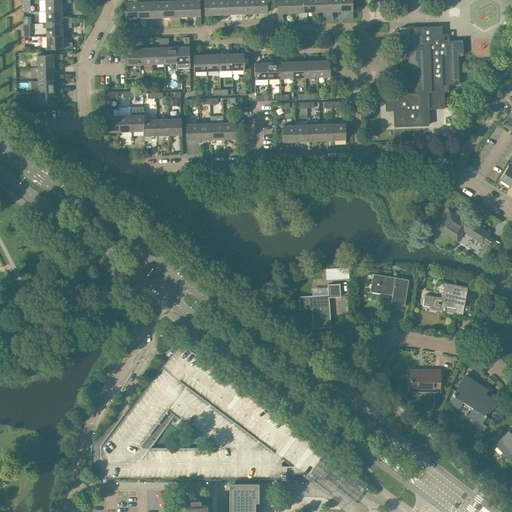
[(71,3),(70,0),(45,0),(45,11),(62,10),(61,3),(71,3)]
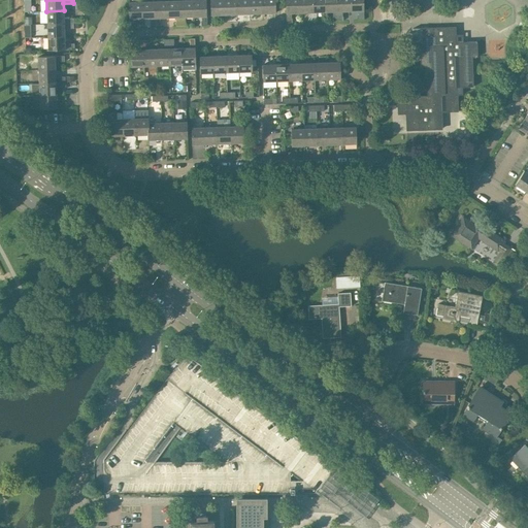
[(180,27),(179,0),(167,1),(168,18),(175,18),(176,27),(180,27)]
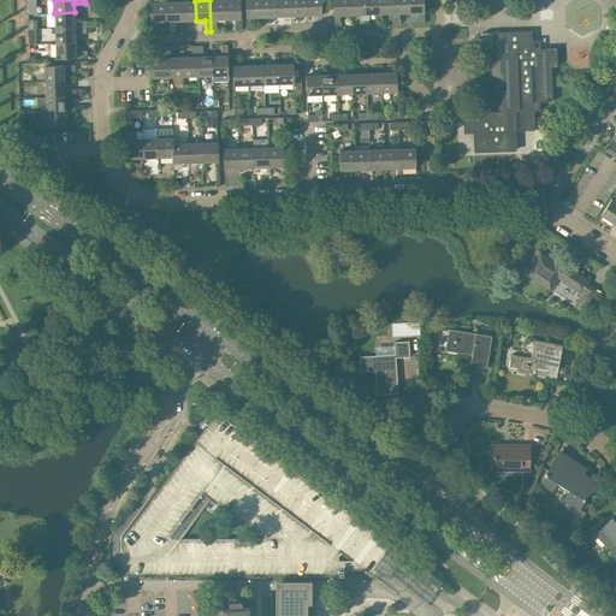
[(225,19),(224,0),(223,0),(209,0),(211,31),(218,30),(217,19),(225,19)]
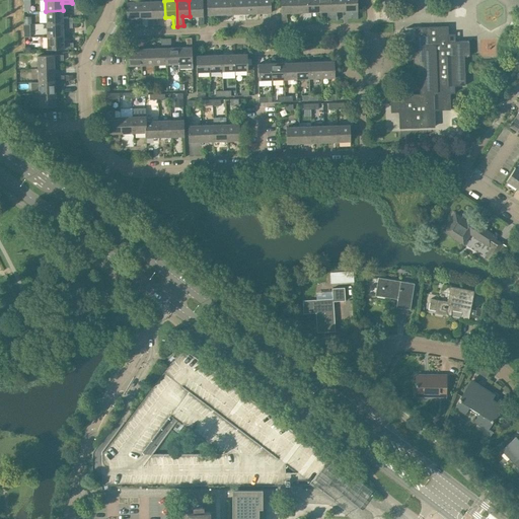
[(204,25),(203,0),(189,0),(190,16),(198,16),(198,25),(204,25)]
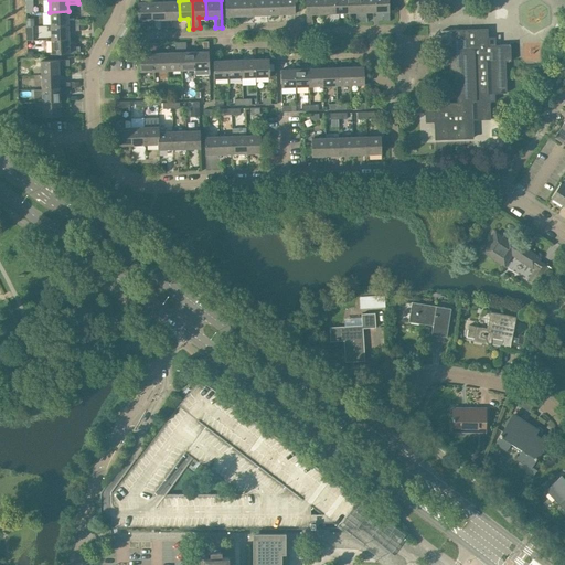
[(240,16),(238,0),(225,0),(226,17),(240,16)]
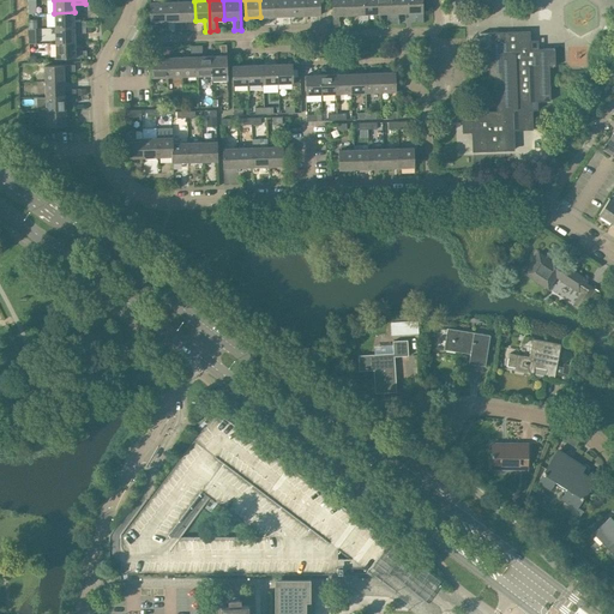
[(275,17),(275,0),(259,0),(260,17),(275,17)]
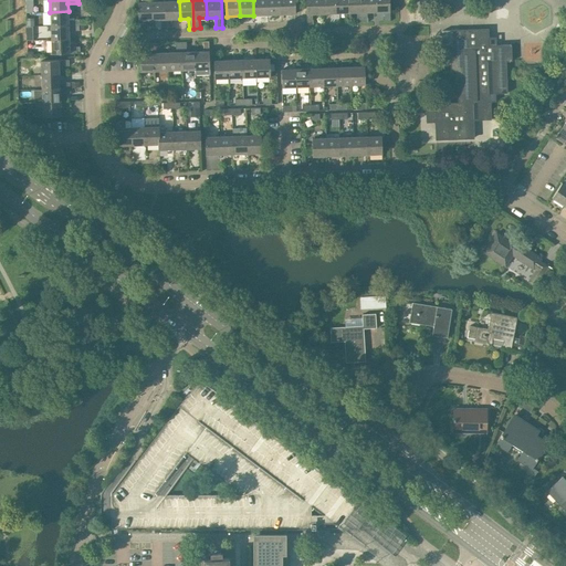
[(268,14),(266,0),(253,0),(253,16),(268,14)]
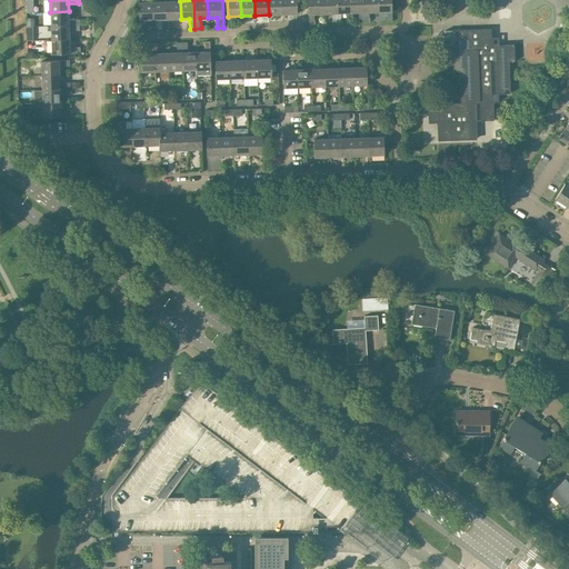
[(282,15),(281,0),(268,0),(269,15),(282,15)]
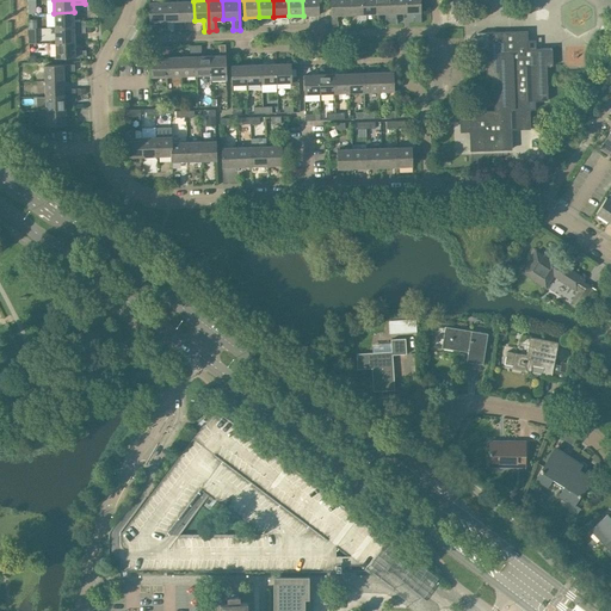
[(320,14),(319,0),(302,0),(303,16),(320,14)]
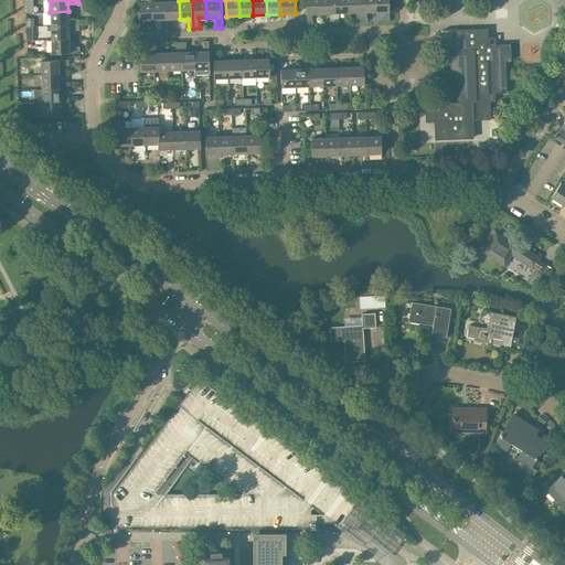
[(320,13),(319,0),(306,0),(307,24),(312,24),(312,14),(320,13)]
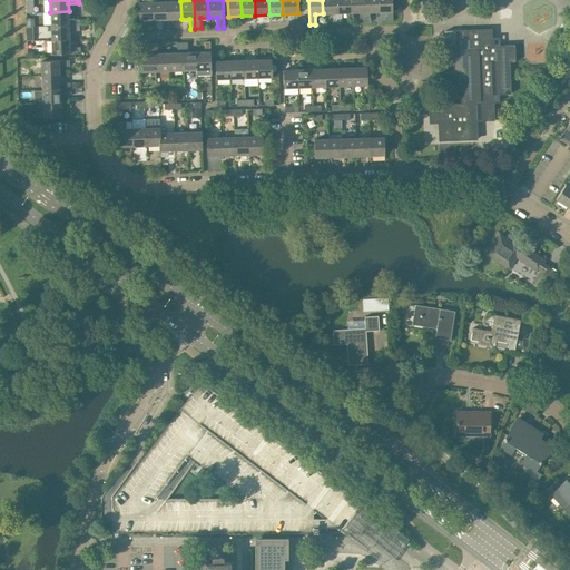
[(337,23),(336,0),(322,0),(323,13),(332,13),(332,23),(337,23)]
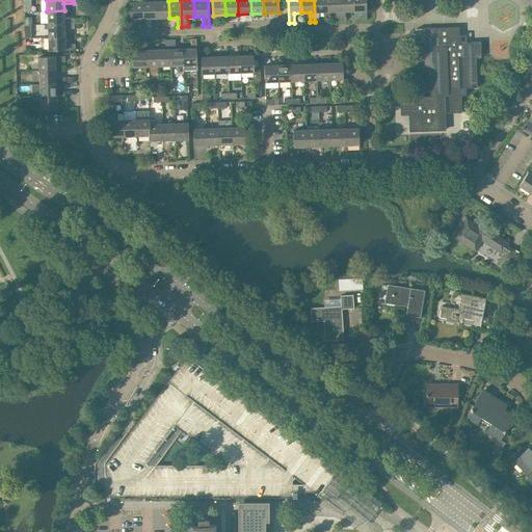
[(327,11),(326,0),(314,0),(315,22),(320,22),(320,12),(327,11)]
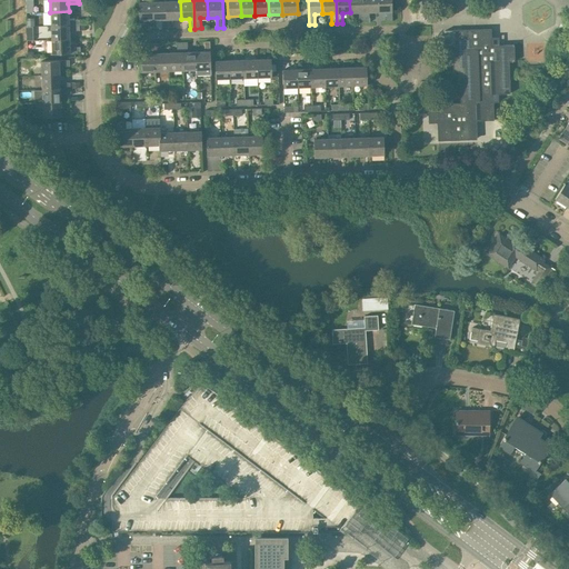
[(365,22),(363,0),(349,0),(350,12),(359,12),(359,22),(365,22)]
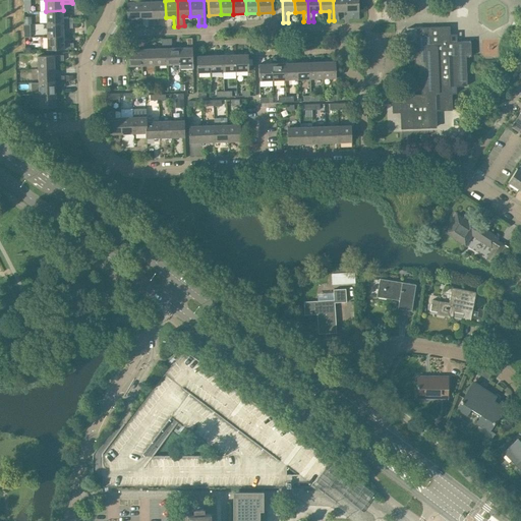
[(346,11),(345,0),(333,0),(334,20),(339,20),(339,11),(346,11)]
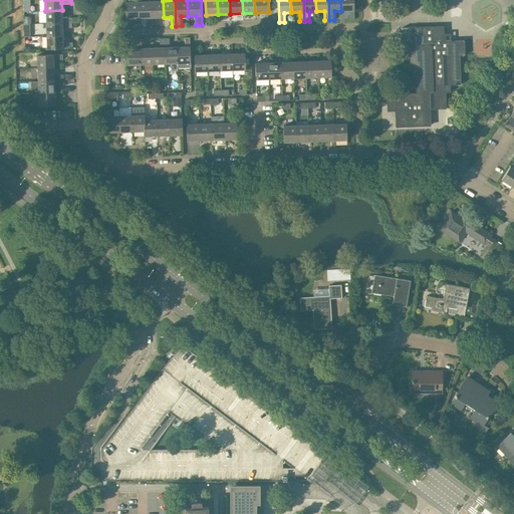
[(354,19),(353,0),(340,0),(341,11),(348,10),(349,19),(354,19)]
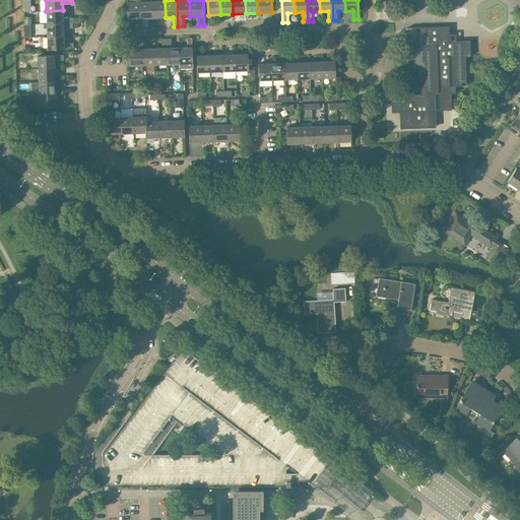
[(153,26),(152,1),(139,2),(140,18),(148,17),(148,27),(153,26)]
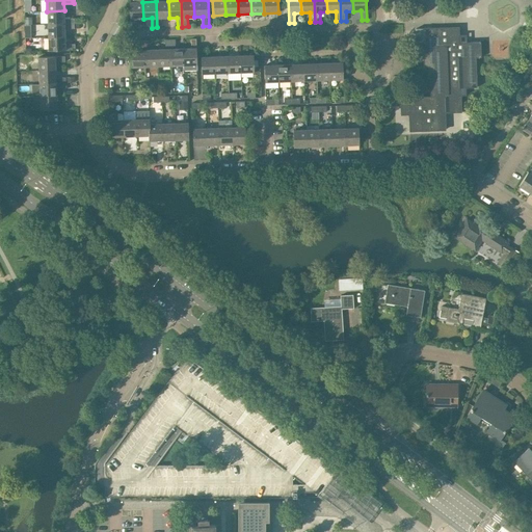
[(169,18),(168,1),(156,1),(157,27),(162,27),(162,18),(169,18)]
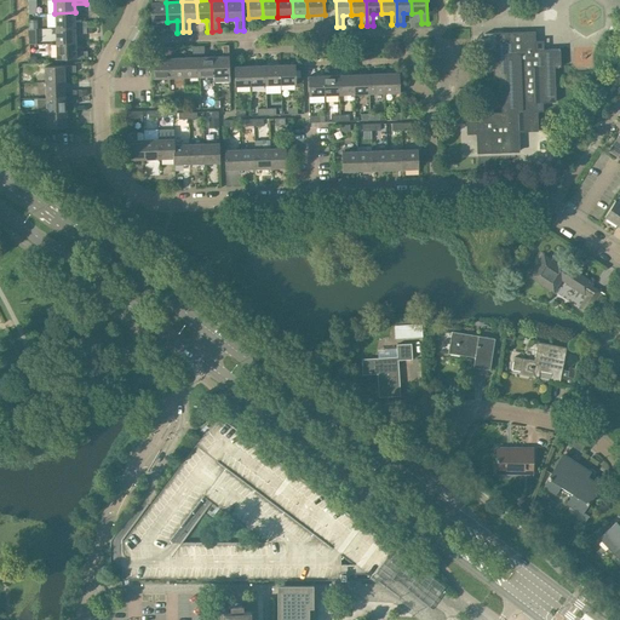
[(167,22),(166,3),(151,3),(153,33),(159,33),(159,22),(167,22)]
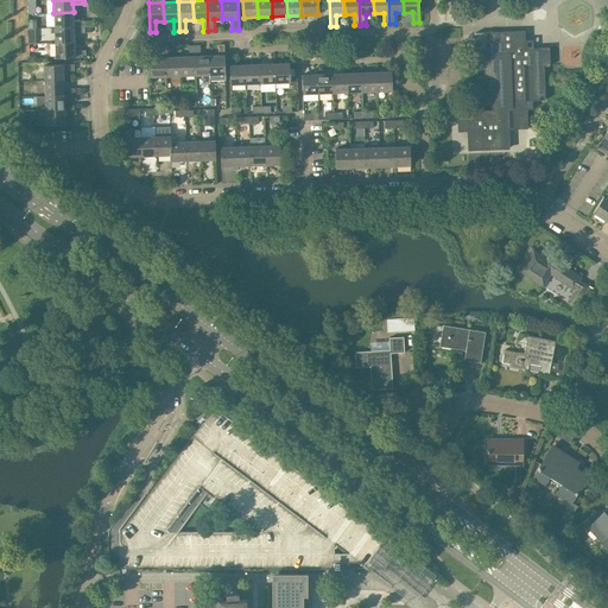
[(74,21),(74,12),(54,13),(55,27),(84,26),(84,20),(74,21)]
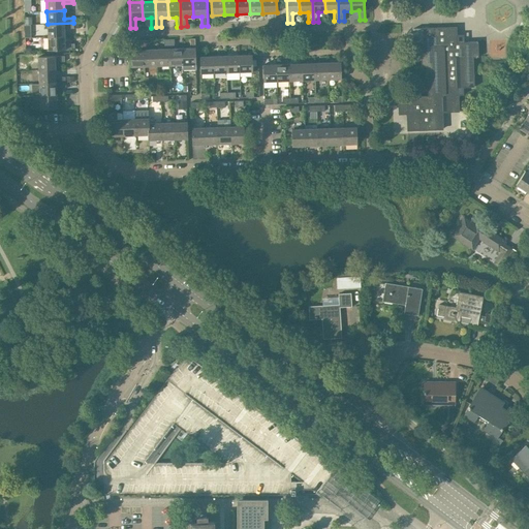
[(73,28),(73,23),(48,24),(48,36),(65,36),(64,29),(73,28)]
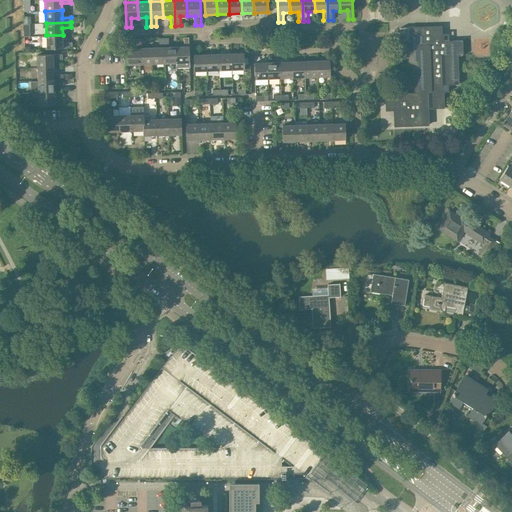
[(463,55),(462,40),(442,41),(442,26),(408,27),(409,40),(409,45),(407,45),(408,64),(414,64),(415,92),(386,93),(386,110),(394,110),(395,126),(429,125),(428,109),(445,108),(444,92),(449,92),(448,85),(459,84),(458,55),(463,55)]
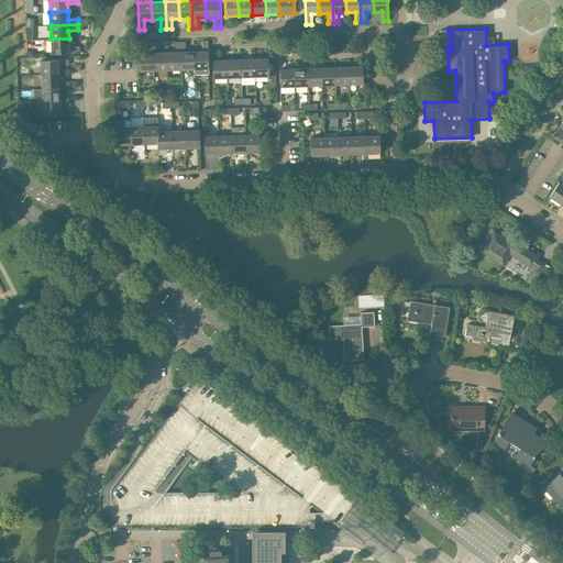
[(450,44),(449,30),(440,31),(441,39),(441,44),(450,44)]
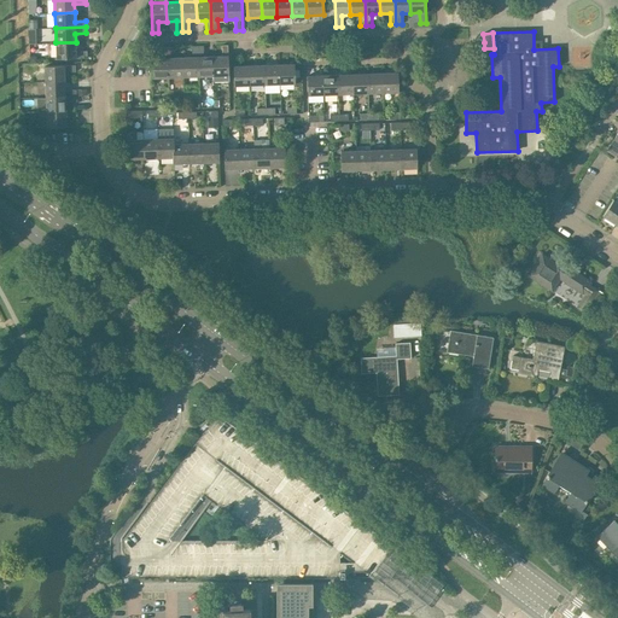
[(76,52),(76,42),(56,42),(57,59),(87,58),(87,51),(76,52)]
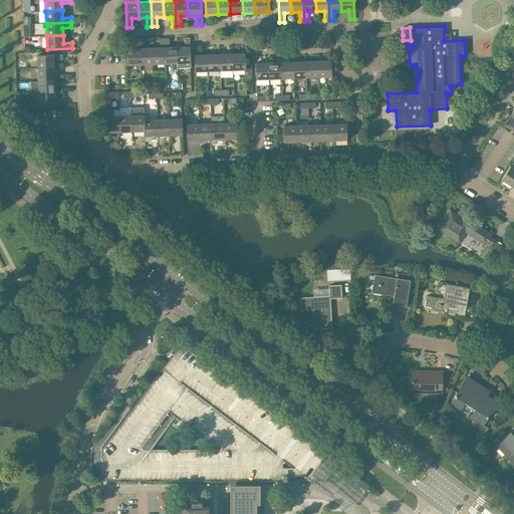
[(178,68),(191,67),(190,37),(184,37),(185,46),(177,47),(178,63),(178,68)]
